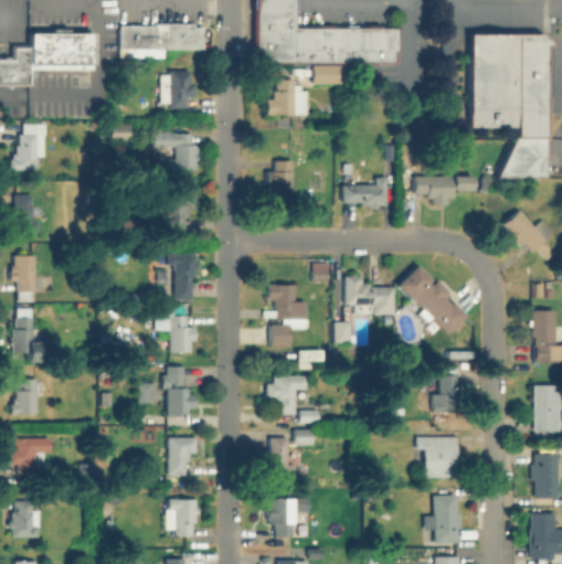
[(400,27),(400,52),(396,52),(396,62),(261,63),(261,50),(257,50),(256,0),(296,0),(296,27),(400,27)]
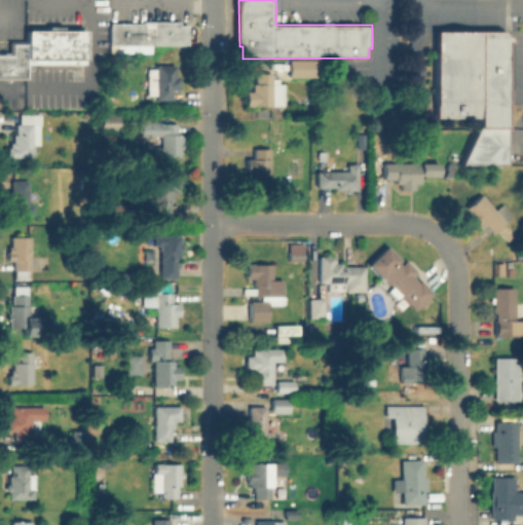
[(181,23),(181,26),(190,26),(190,45),(156,44),(155,54),(119,54),(119,45),(113,45),(113,24),(145,24),(145,22),(181,23)]
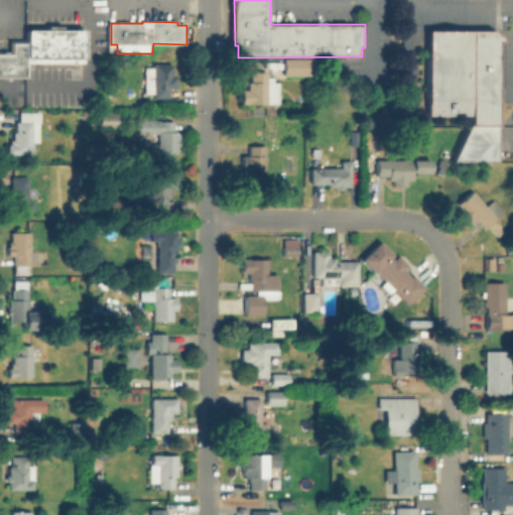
[(29,59),(29,30),(86,30),(86,59),(29,59)]
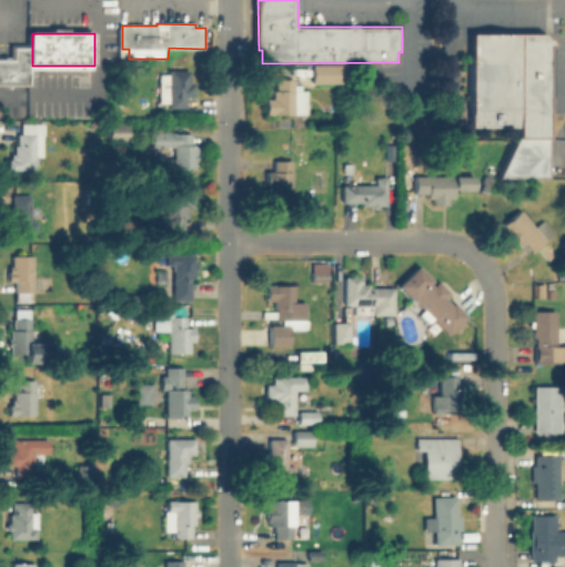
[(553,46),(553,181),(506,181),(506,166),(521,140),(521,129),(473,129),(473,36),(544,36),(553,46)]
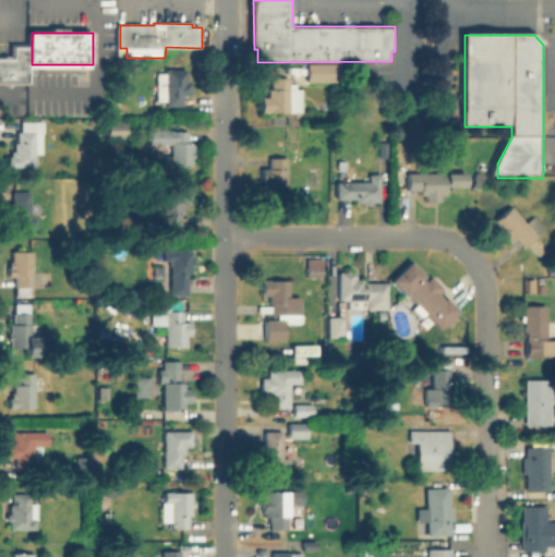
[(32,46),(32,64),(32,85),(0,85),(0,59),(14,59),(15,46),(32,46)]
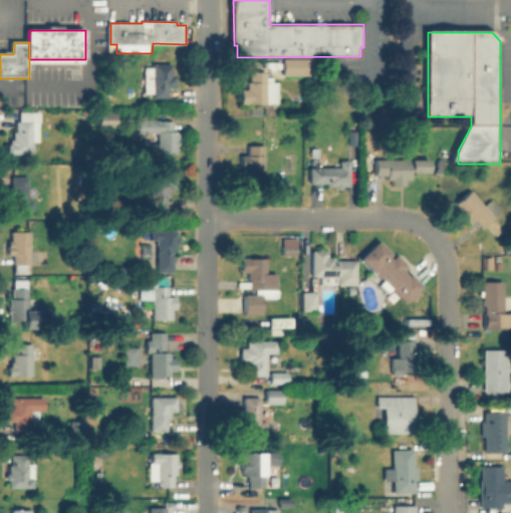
[(315,61),(315,75),(285,75),(285,61),(315,61)]
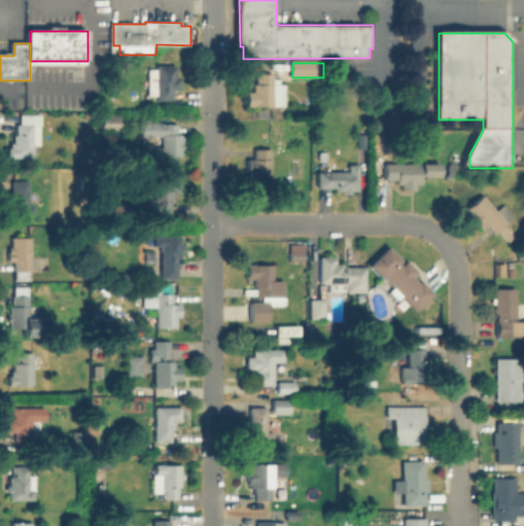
[(176,91),(176,101),(160,101),(160,96),(151,96),(150,69),(160,69),(160,66),(179,66),(179,77),(183,77),(183,90),(176,91)]
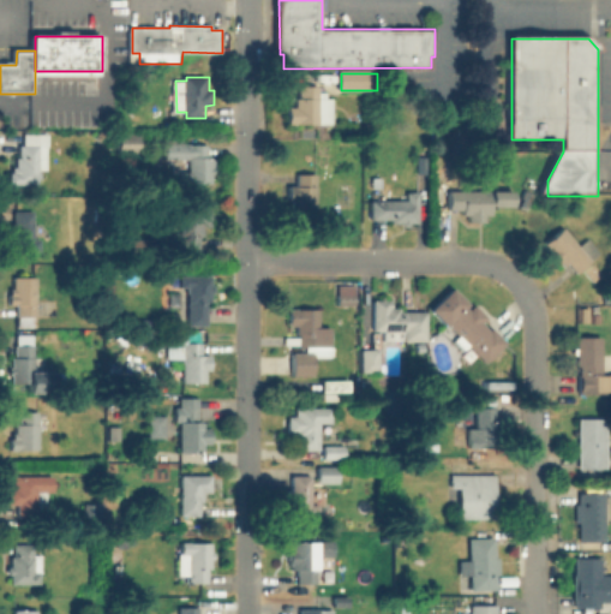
[(322,87),(322,125),(292,125),(292,108),(298,108),(298,99),(303,99),(303,87),(322,87)]
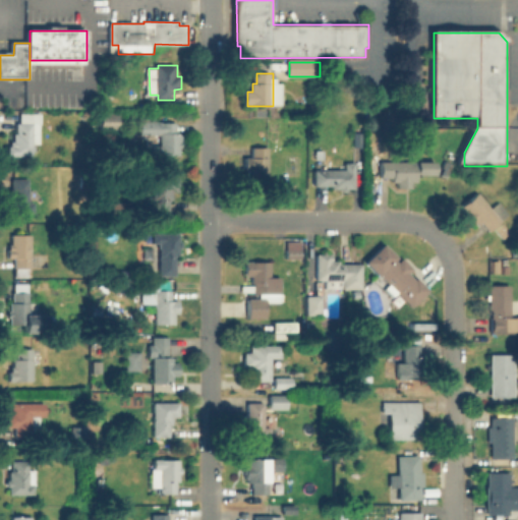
[(44,113),(44,143),(35,143),(35,157),(10,157),(10,147),(13,147),(13,141),(16,142),(16,133),(18,133),(19,124),(22,123),(22,113),(44,113)]
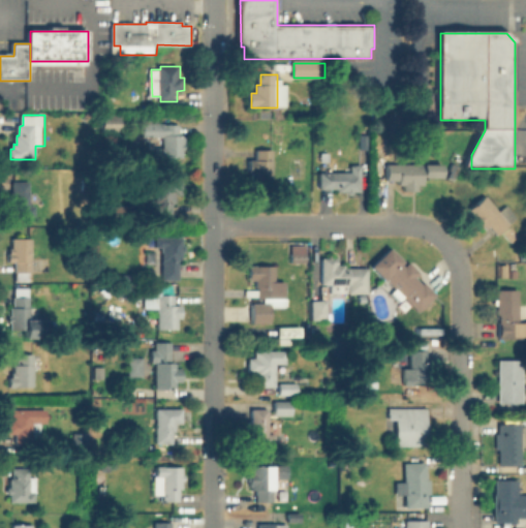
[(123,132),(105,133),(104,118),(122,117),(123,132)]
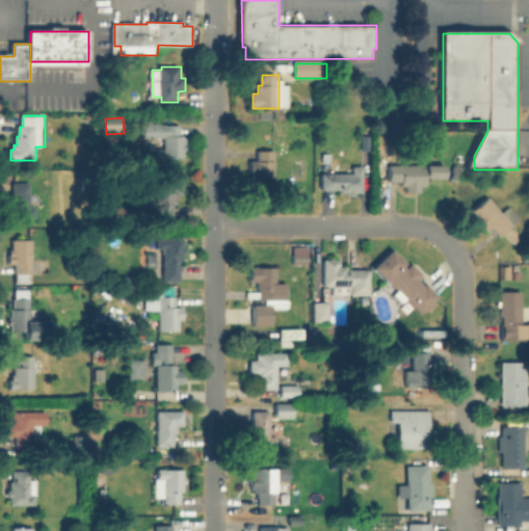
[(183,126),(183,135),(186,135),(186,144),(188,144),(188,151),(185,151),(185,159),(159,159),(159,150),(165,150),(166,138),(146,138),(147,126),(183,126)]
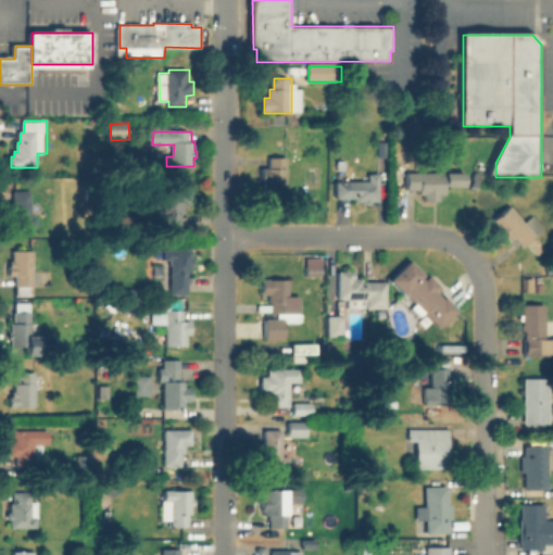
[(289,158),(288,194),(268,194),(268,181),(264,181),(264,168),(272,168),(272,158),(289,158)]
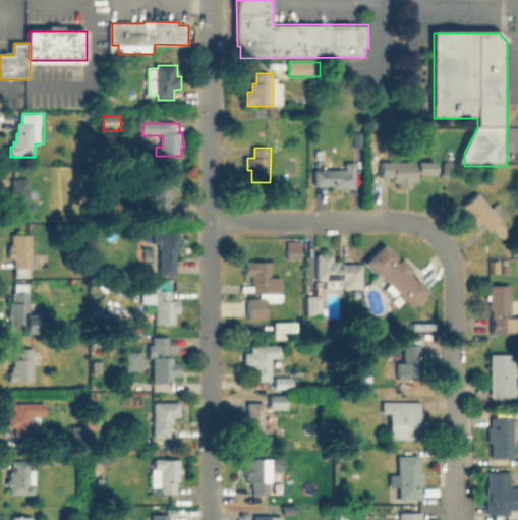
[(356,163),(357,188),(334,188),(334,185),(318,185),(318,170),(347,170),(347,163),(356,163)]
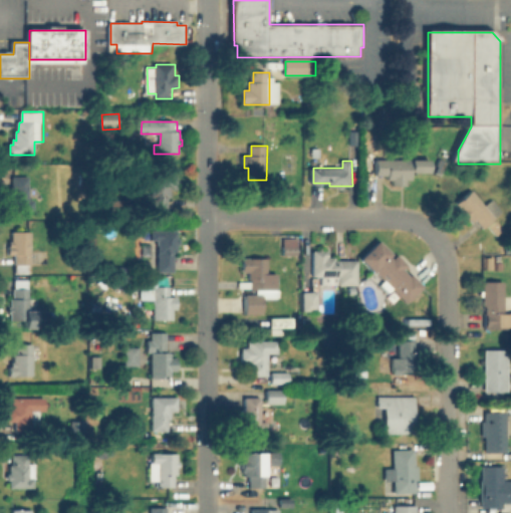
[(427,162),(427,174),(413,174),(413,180),(392,180),(392,177),(376,177),(376,161),(427,162)]
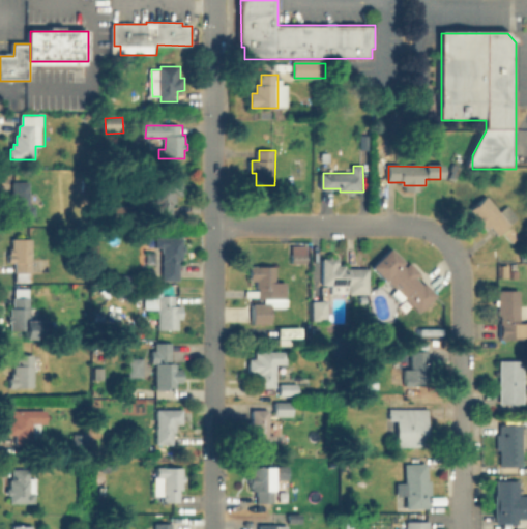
[(177,196),(178,204),(174,204),(174,223),(158,224),(158,212),(152,213),(152,202),(158,202),(158,181),(184,181),(184,196),(177,196)]
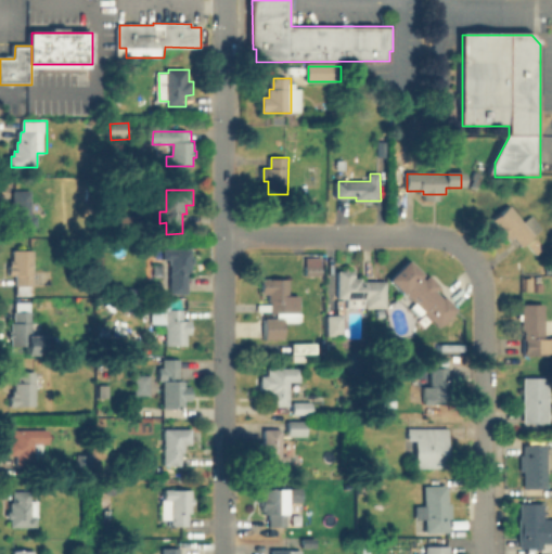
[(31,193),(31,203),(34,203),(34,216),(38,216),(38,227),(13,227),(13,203),(16,203),(16,193),(31,193)]
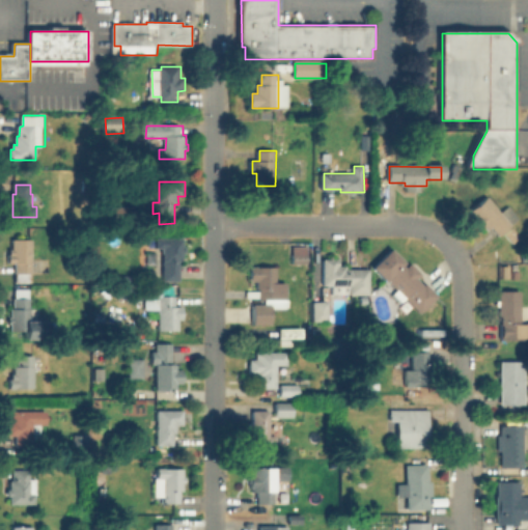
[(489,196),(503,213),(510,206),(521,218),(500,235),(494,227),(491,229),(487,225),(484,228),(477,219),(478,217),(473,211),(489,196)]
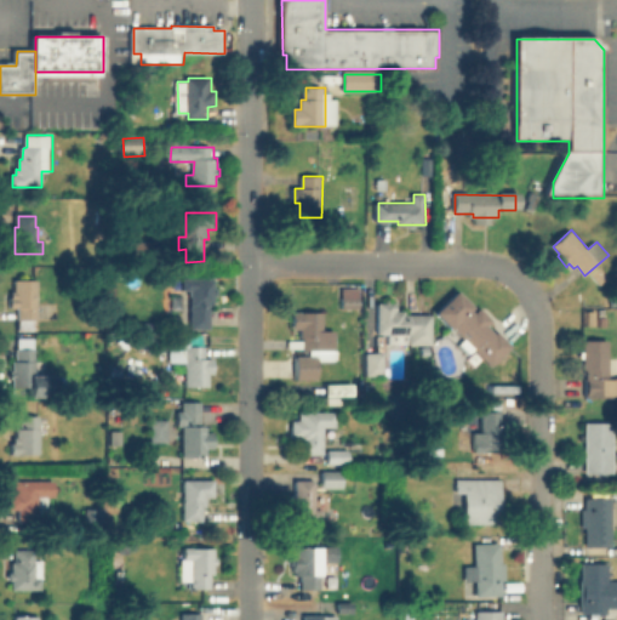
[(153,244),(153,262),(137,262),(137,244),(153,244)]
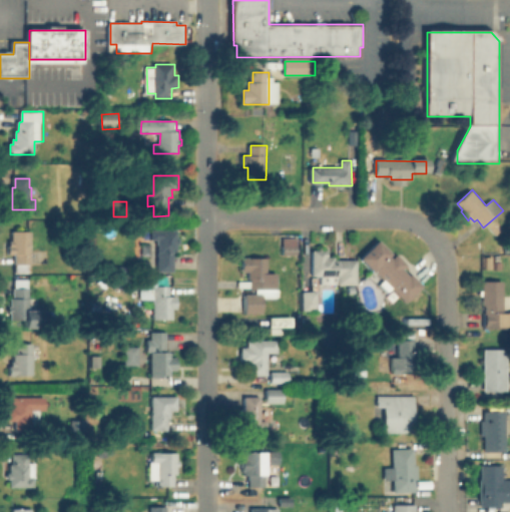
[(178,230),(178,237),(181,237),(181,244),(178,243),(178,252),(175,252),(175,272),(159,272),(159,270),(153,269),(153,230),(178,230)]
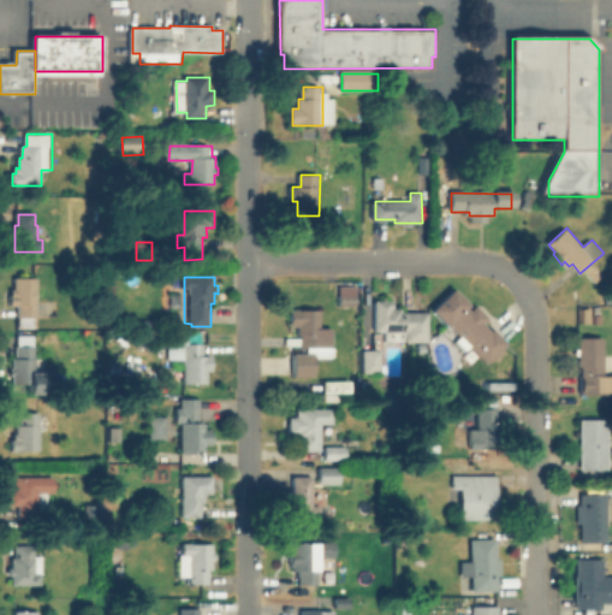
[(39,278),(40,329),(21,329),(21,306),(12,306),(12,290),(17,290),(17,278),(39,278)]
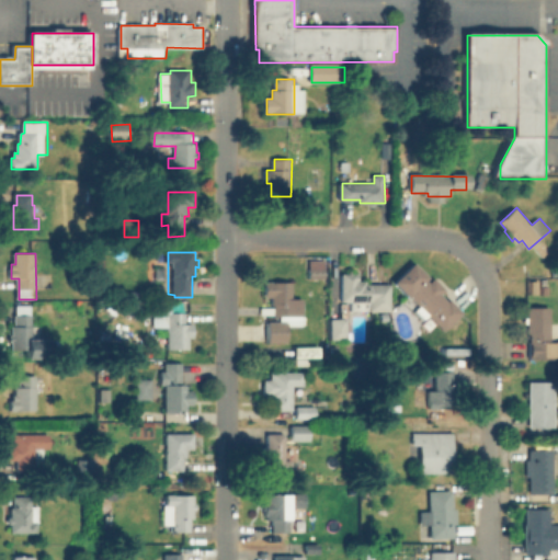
[(327,261),(327,280),(310,280),(310,261),(327,261)]
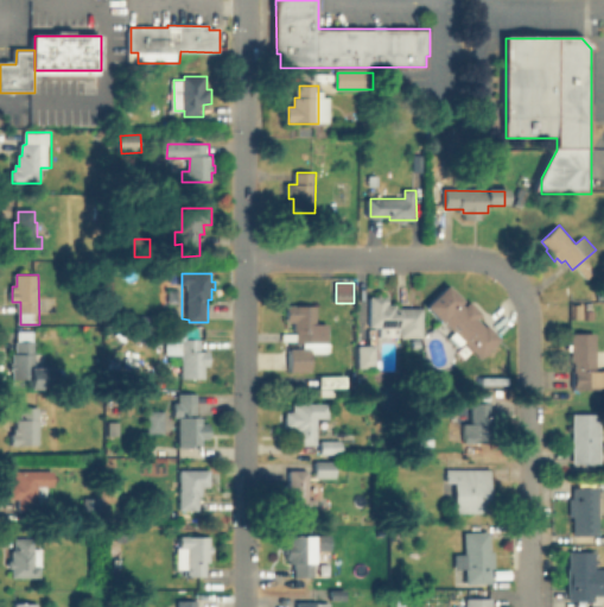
[(468,305),(469,307),(472,302),(487,315),(482,320),(502,340),(483,360),(427,305),(447,285),(468,305)]
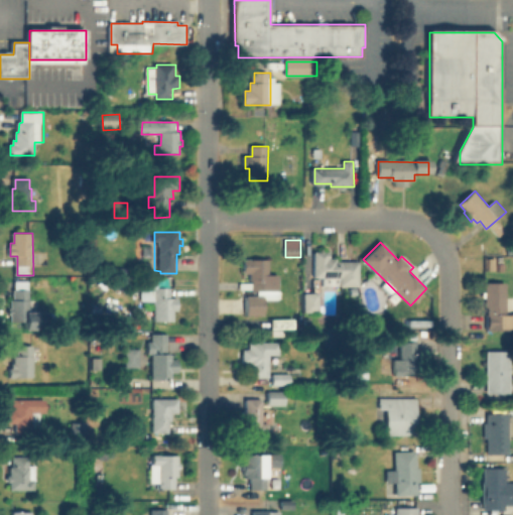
[(361,262),(361,286),(325,286),(325,278),(315,278),(316,252),(331,252),(331,259),(339,259),(338,261),(361,262)]
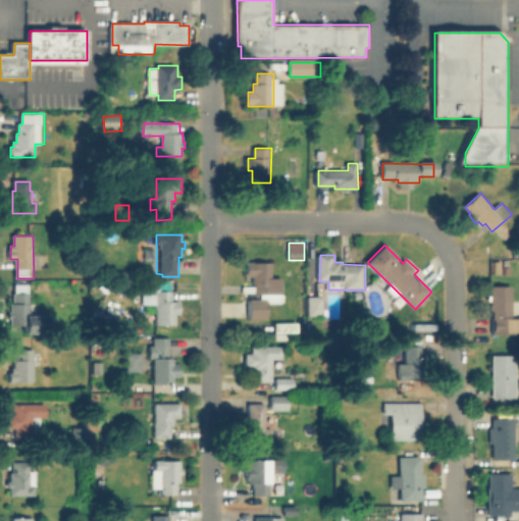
[(282,277),(282,303),(268,303),(267,319),(250,319),(250,300),(263,300),(263,296),(257,296),(257,285),(254,285),(254,277),(248,277),(248,263),(273,263),(273,277),(282,277)]
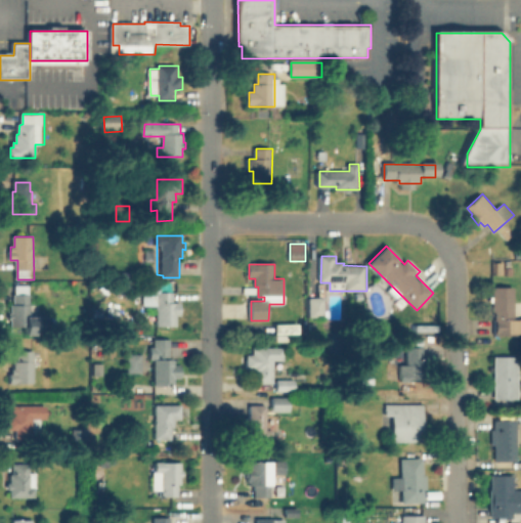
[(515,287),(516,318),(520,318),(520,347),(513,347),(513,336),(496,336),(495,311),(493,311),(492,288),(515,287)]
